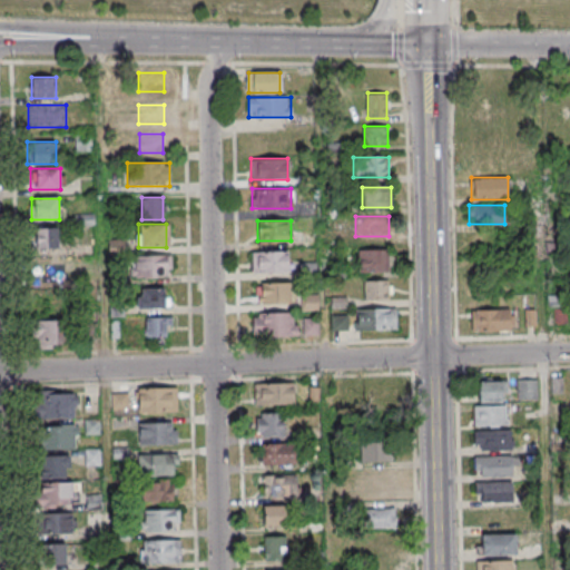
[(59,227),(35,227),(35,248),(59,248),(59,227)]
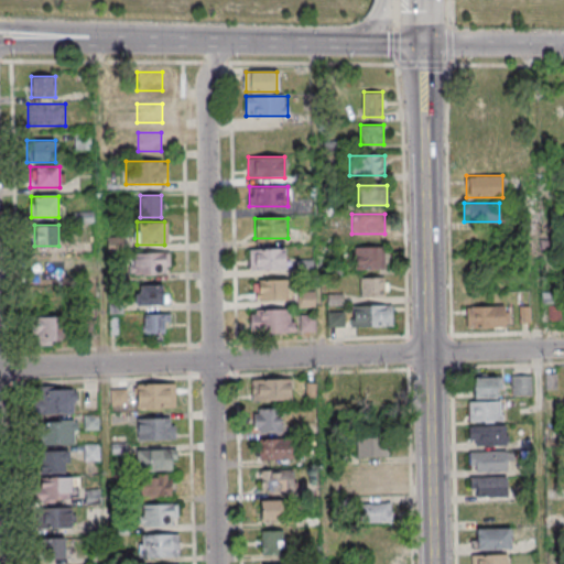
[(384,247),(355,247),(355,269),(384,269),(384,247)]
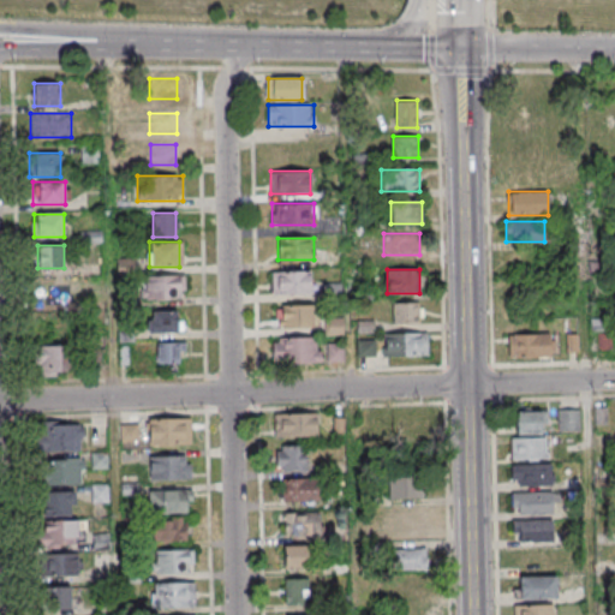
[(311,272),(272,272),(272,292),(311,292),(311,272)]
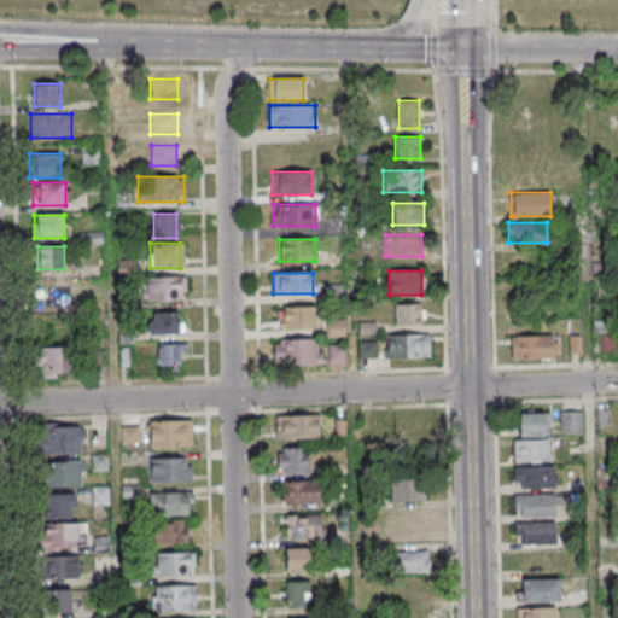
[(146,277),(146,301),(186,301),(186,277),(146,277)]
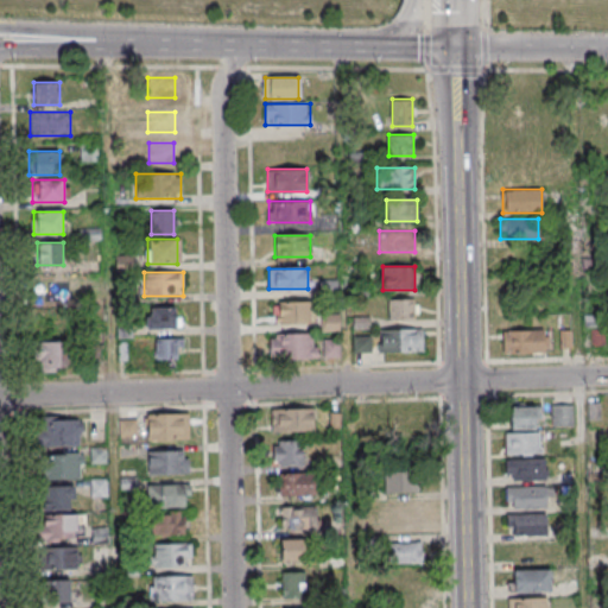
[(56,296),(37,290),(31,309),(50,315),(56,296)]
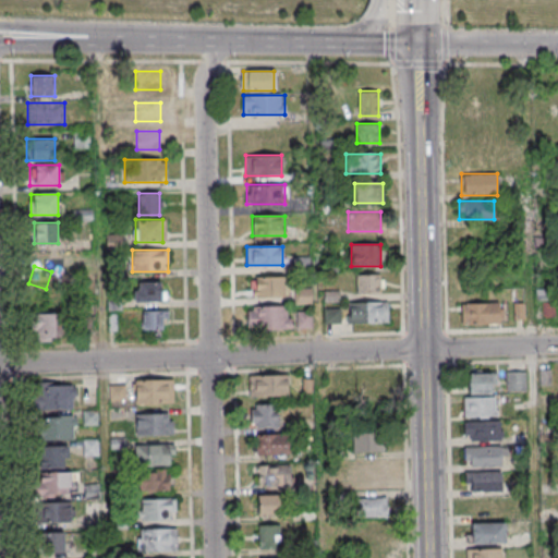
[(384,275),(356,275),(356,293),(384,293),(384,275)]
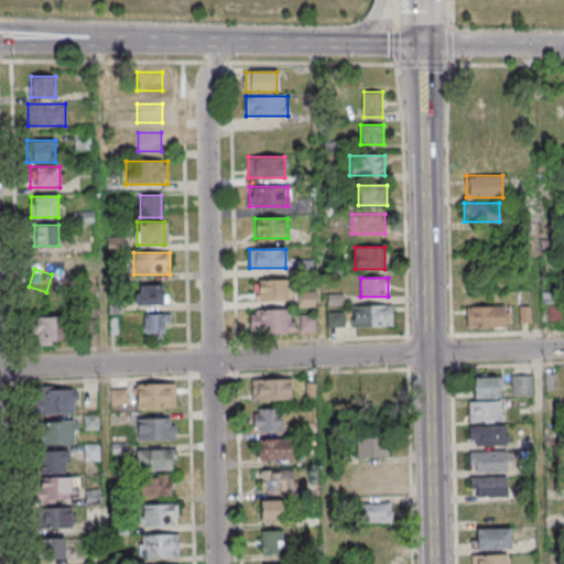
[(253,280),(253,301),(291,301),(291,280),(253,280)]
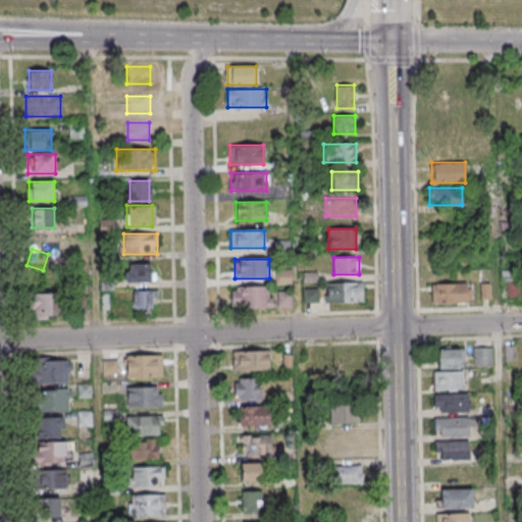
[(154,264),(126,264),(126,282),(154,282),(154,264)]
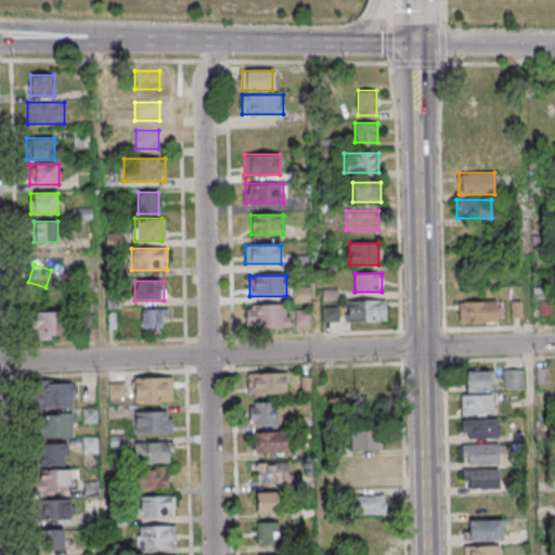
[(346,321),(386,321),(386,300),(346,300),(346,321)]
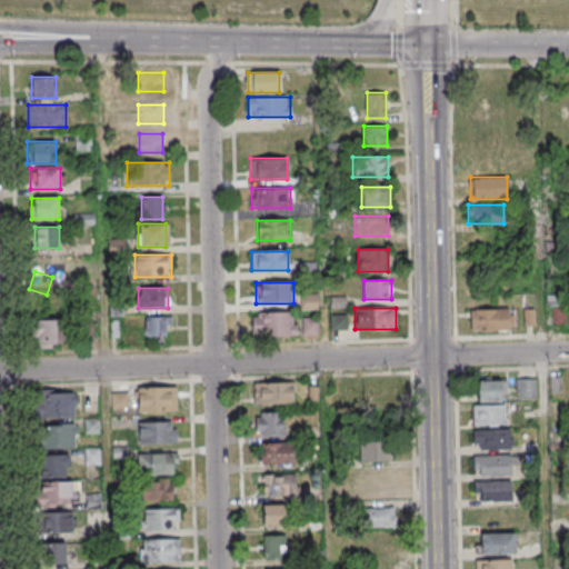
[(549,321),(561,321),(561,308),(549,308),(549,321)]
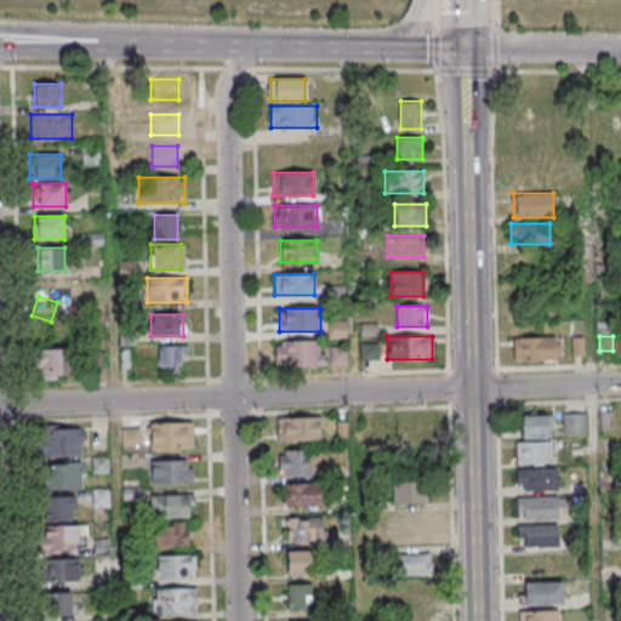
[(513,337),(513,360),(557,360),(557,337),(513,337)]
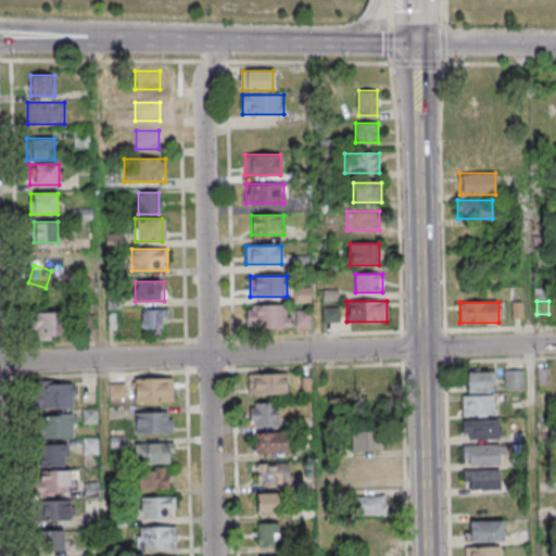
[(248,329),(290,329),(290,305),(248,305),(248,329)]
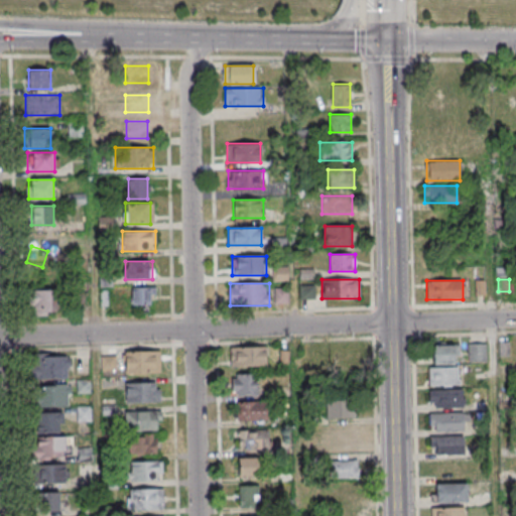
[(131,305),(155,305),(155,287),(131,287),(131,305)]
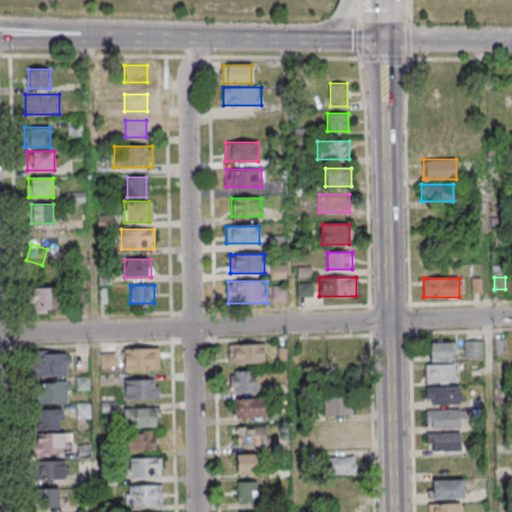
[(285,286),(273,286),(273,301),(285,301),(285,286)]
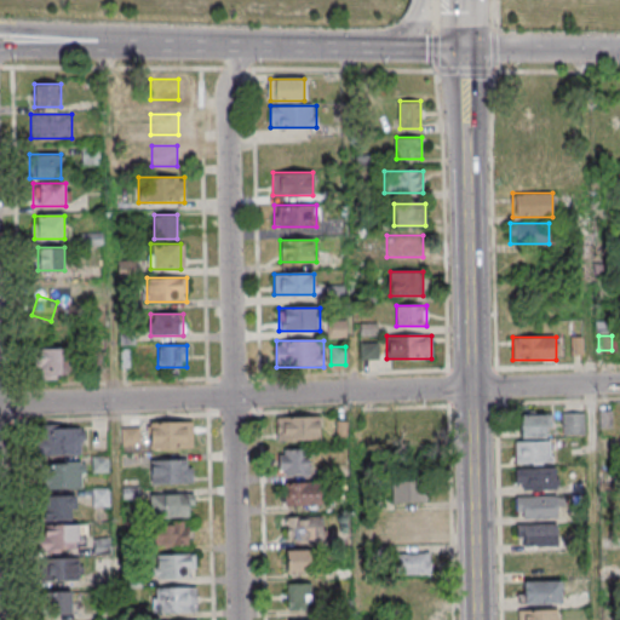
[(38,348),(38,375),(70,375),(70,348),(38,348)]
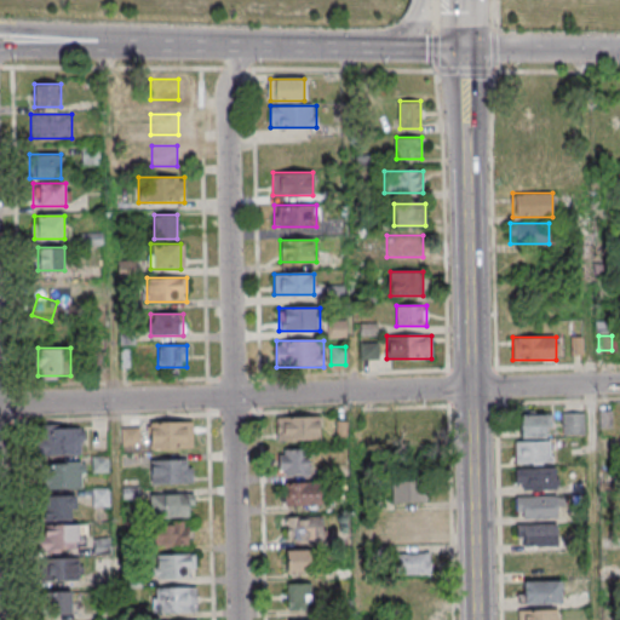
[(562,436),(584,436),(584,412),(562,412),(562,436)]
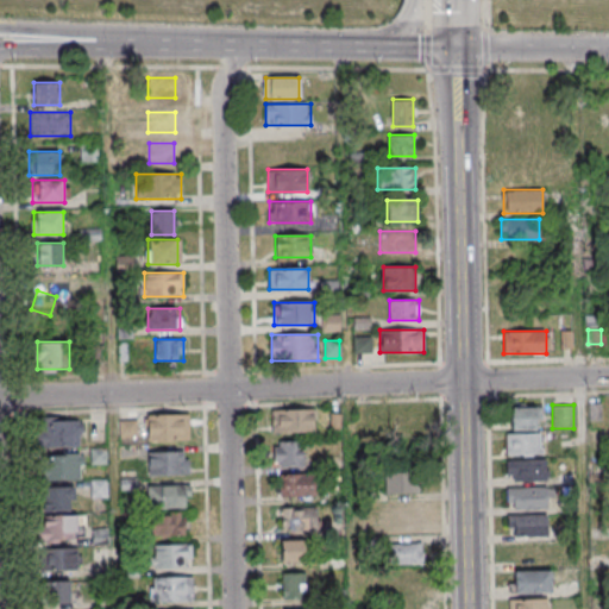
[(537,429),(537,406),(510,406),(510,429),(537,429)]
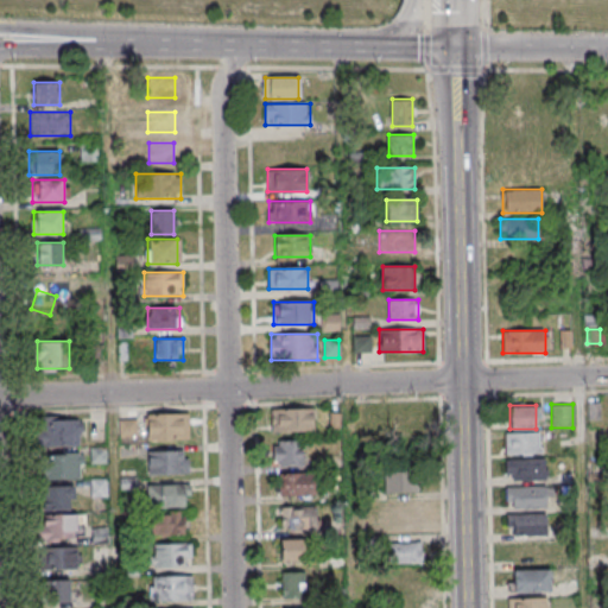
[(272,407),(272,431),(314,431),(314,407),(272,407)]
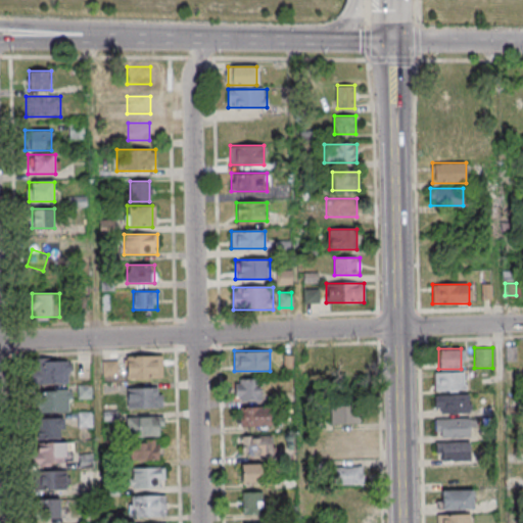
[(335,354),(334,383),(360,383),(361,355),(335,354)]
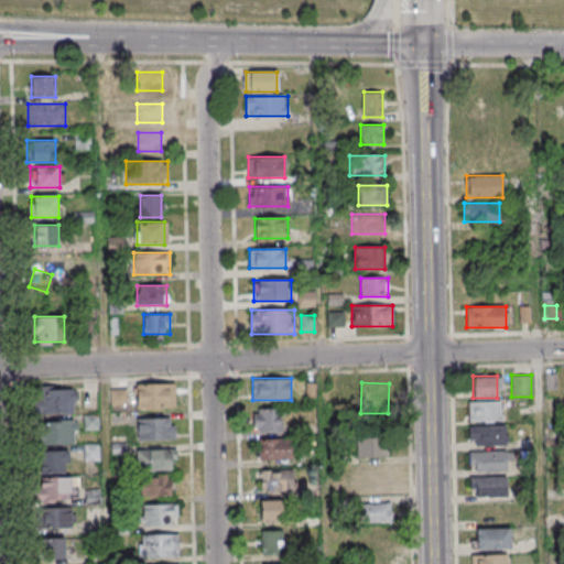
[(175,383),(137,383),(137,408),(175,408),(175,383)]
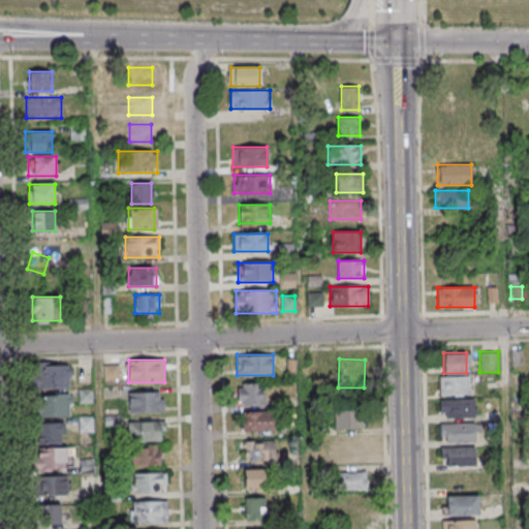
[(71,387),(71,365),(39,365),(39,387),(71,387)]
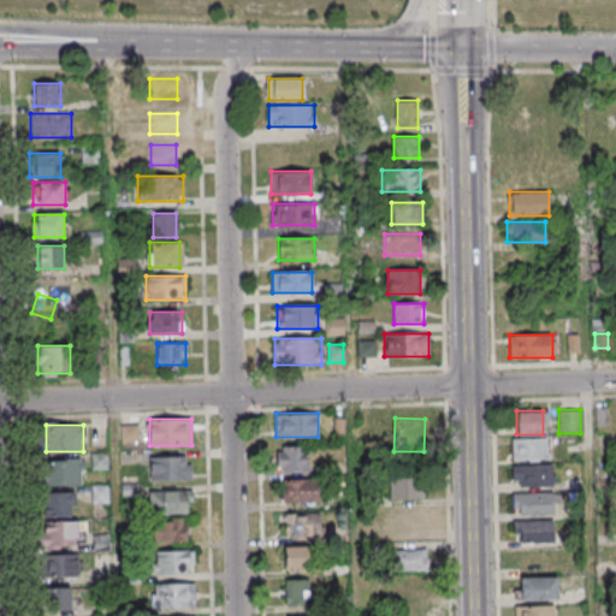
[(513,461),(545,461),(545,439),(513,439),(513,461)]
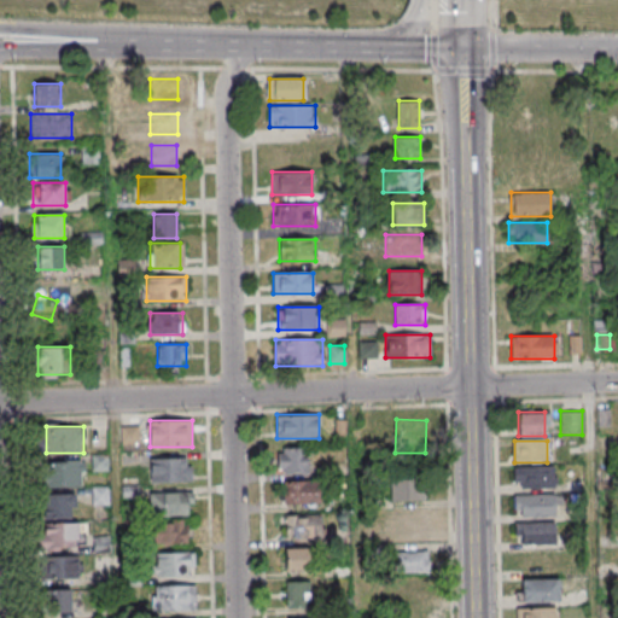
[(308,473),(307,447),(283,447),(283,473),(308,473)]
